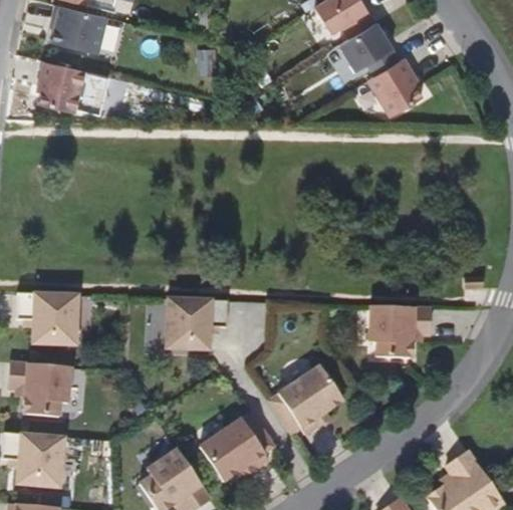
[(374,20),(361,0),(320,0),(313,4),(329,30),(343,22),(351,34),(340,41),(356,67),(368,60),(375,72),(368,76),(392,113),(422,94),(416,84),(420,81),(404,55),(399,58),(375,19),(374,20)]
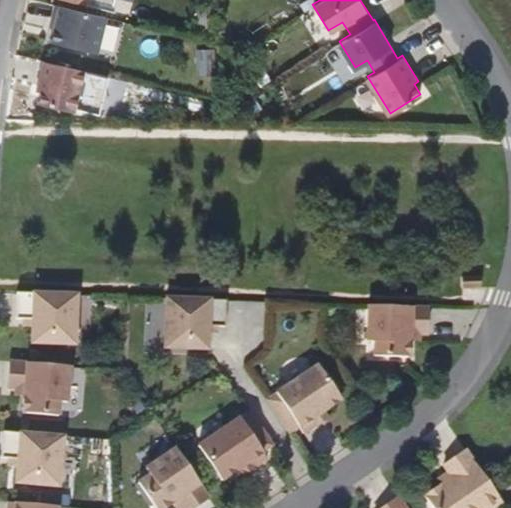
[(108,15),(57,2),(53,17),(58,18),(53,39),(100,51),(108,15)]
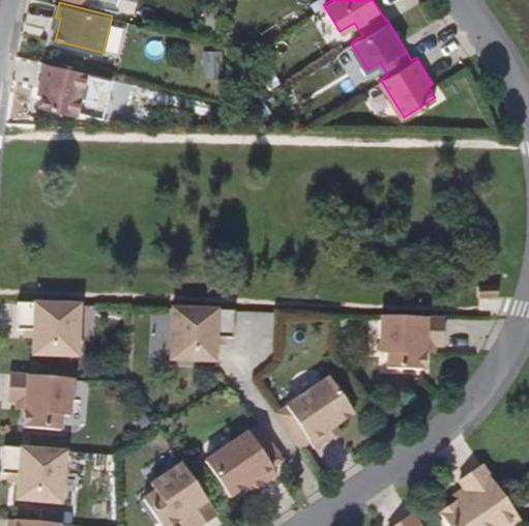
[(89,70),(47,60),(39,91),(45,92),(41,105),(79,114),(89,70)]
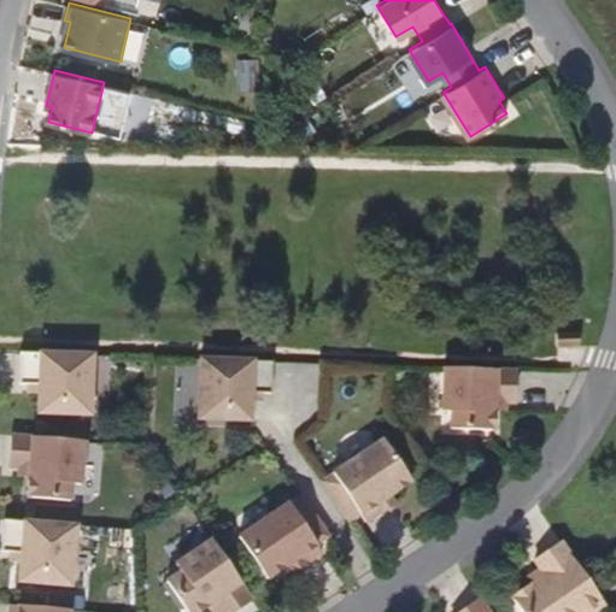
[(579,330),(557,330),(558,342),(580,342),(579,330)]
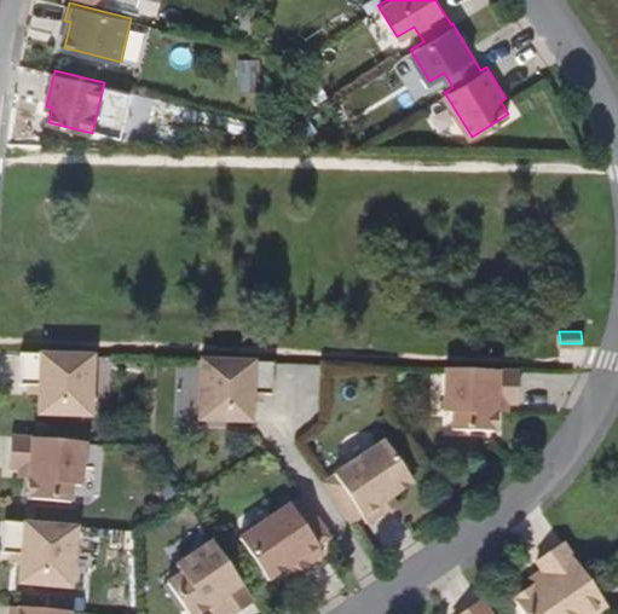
[(97,353),(22,351),(21,384),(30,386),(40,386),(40,394),(39,415),(94,417),(97,353)]
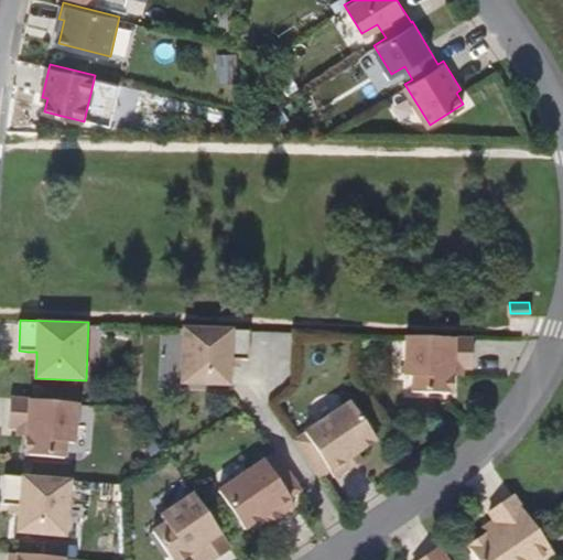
[(248,357),(249,329),(182,326),(180,380),(229,383),(229,364),(229,356),(238,356),(248,357)]
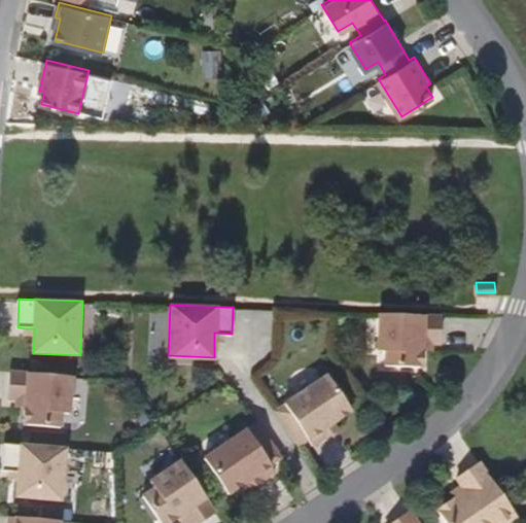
[(440,341),(441,315),(376,312),(375,350),(383,350),(382,363),(421,365),(422,348),(422,341),(430,341),(440,341)]
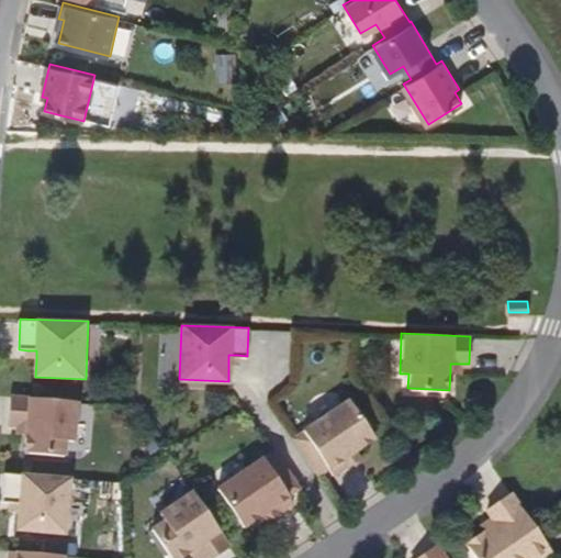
[(77,441),(80,401),(13,394),(10,423),(19,424),(29,424),(27,433),(26,450),(67,454),(68,439),(77,441)]
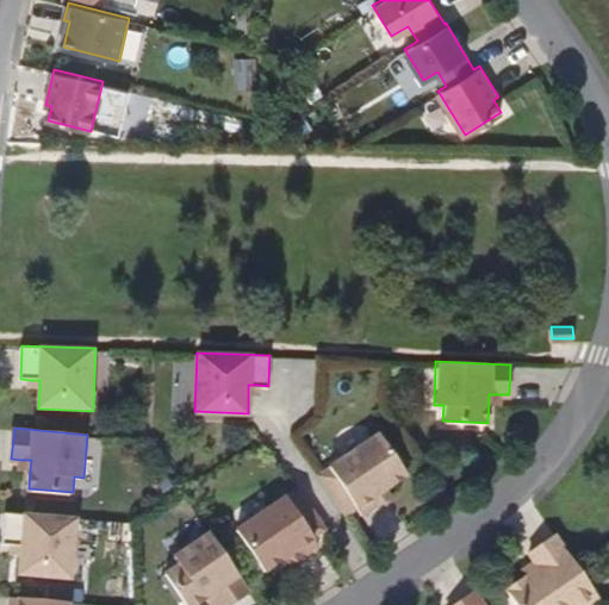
[(381,431),(318,473),(346,515),(356,506),(361,513),(378,503),(372,496),(384,487),(408,472),(381,431)]
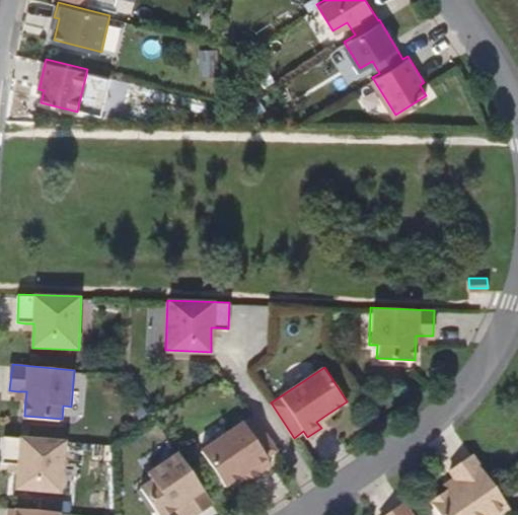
[(26,391),(17,391),(16,398),(25,399),(26,391)]
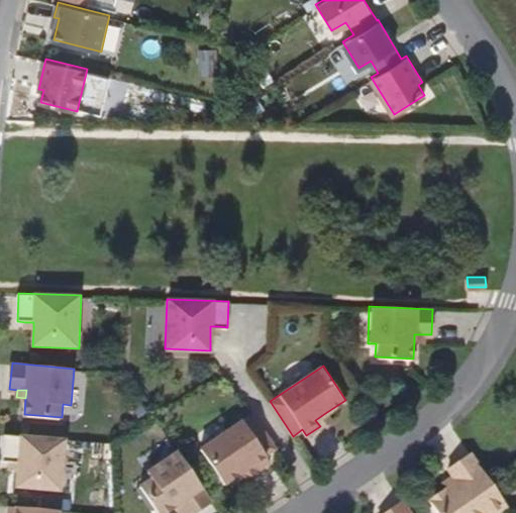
[(276,446),(253,413),(200,448),(222,482),(241,470),(251,463),(255,469),(269,459),(265,453),(276,446)]
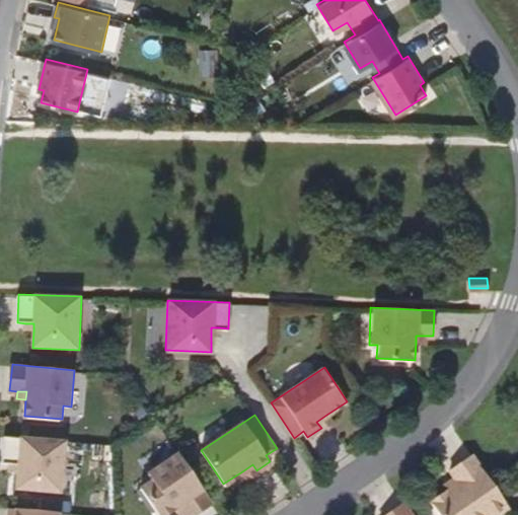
[(326,415),(316,422),(321,428),(331,422),(326,415)]
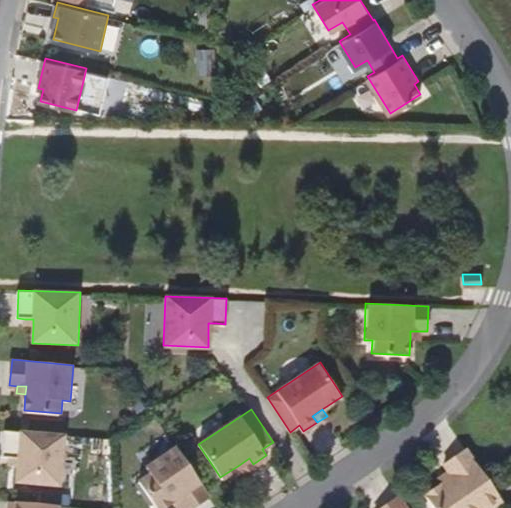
[(67,435),(4,429),(2,458),(10,459),(19,459),(18,467),(17,483),(63,487),(67,435)]
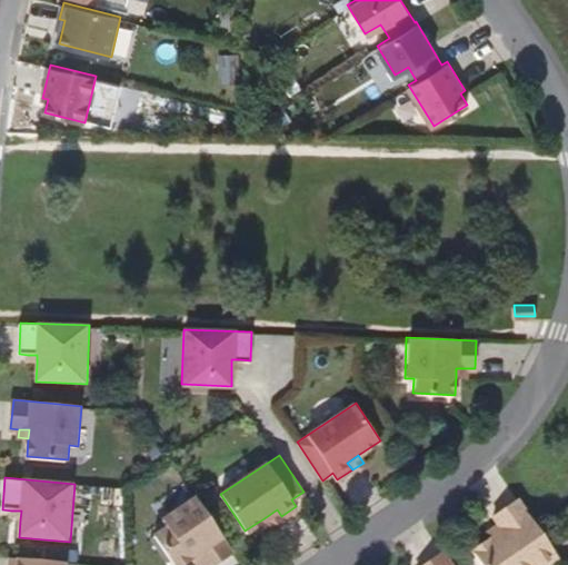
[(208,564),(210,564),(232,551),(193,493),(160,516),(165,524),(153,532),(176,564),(178,564),(192,556),(199,552),(203,558),(208,564)]
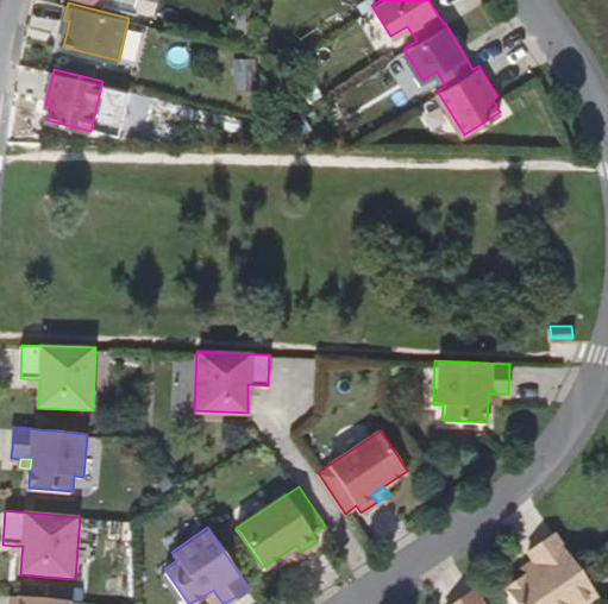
[(588,603),(599,597),(556,534),(540,543),(549,555),(536,565),(537,567),(518,580),(534,603),(588,603)]
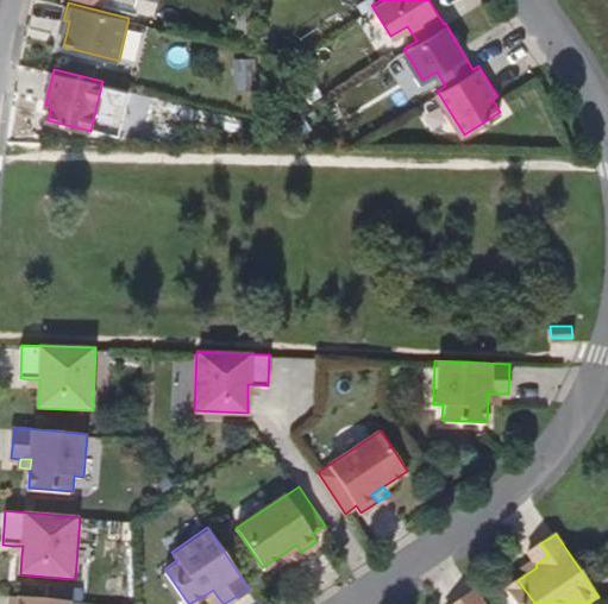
[(289,560),(301,552),(296,545),(284,553),(289,560)]
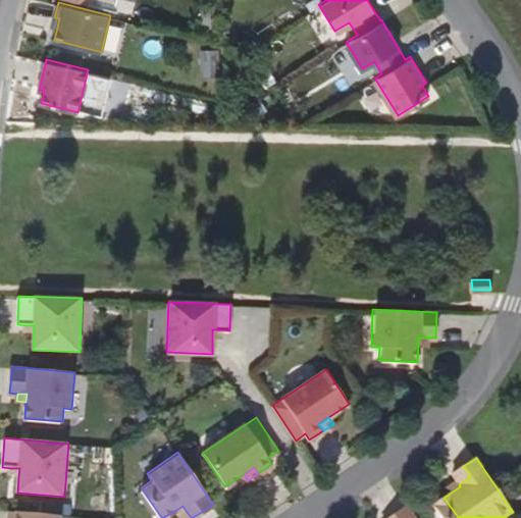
[(19,468),(10,468),(9,475),(18,476),(19,468)]
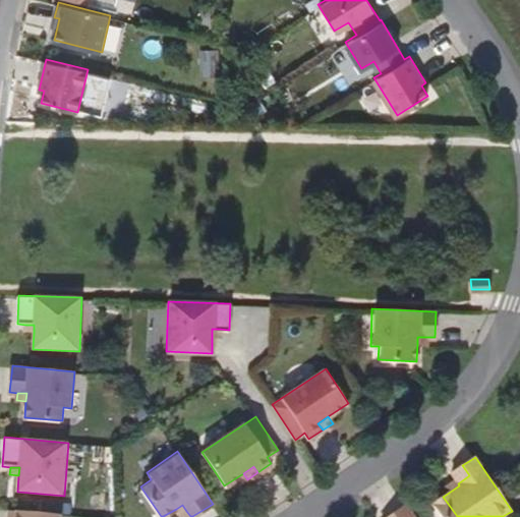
[(414,516),(405,504),(387,516),(414,516)]
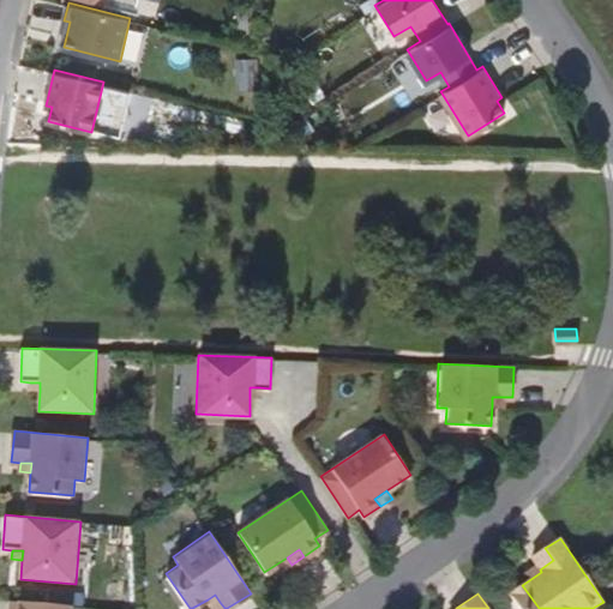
[(220,602),(215,595),(208,600),(212,607),(220,602)]
